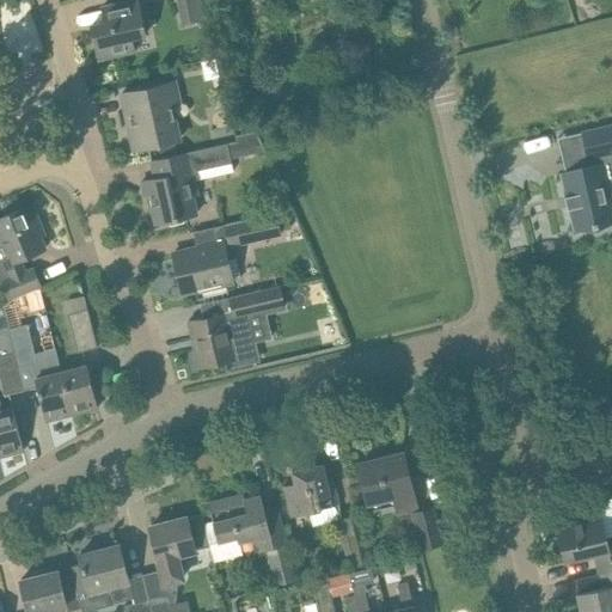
[(106,29),(92,32),(99,60),(135,51),(132,38),(146,35),(138,0),(134,0),(102,7),(106,29)]
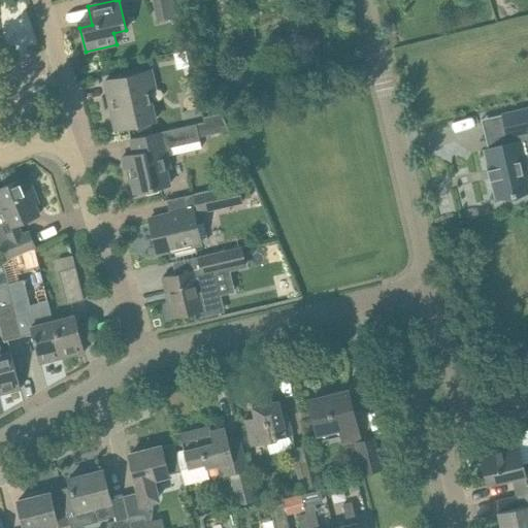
[(157,0),(161,11),(177,6),(174,0),(157,0)]
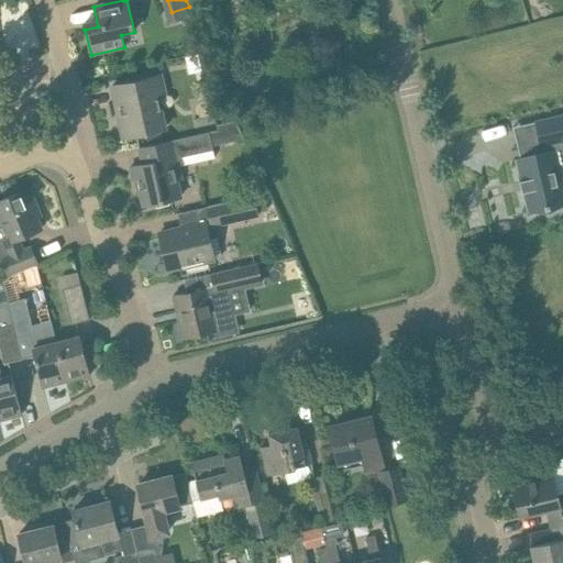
[(161,76),(133,81),(112,87),(123,138),(165,129),(157,95),(164,92),(161,76)]
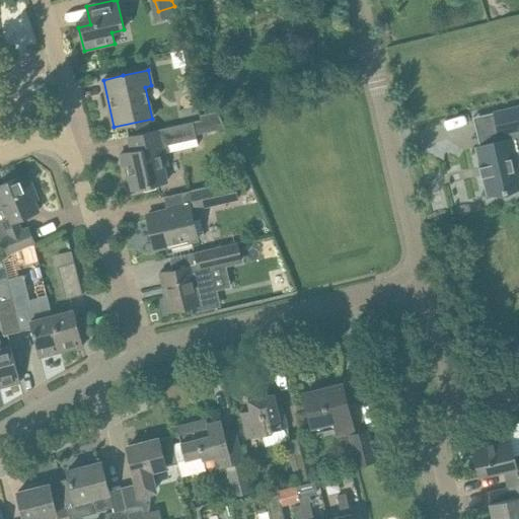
[(479,147),(475,148),(487,196),(518,188),(518,173),(514,150),(518,149),(518,106),(493,113),(498,135),(509,132),(511,140),(479,147)]
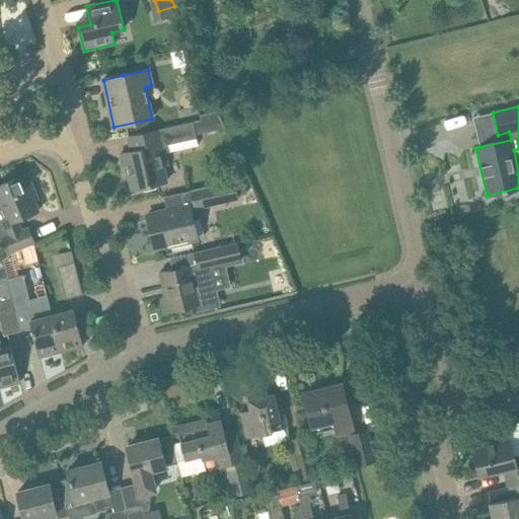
[(170,152),(199,146),(196,135),(225,129),(217,112),(200,115),(201,120),(148,132),(129,136),(132,151),(124,153),(133,190),(166,181),(160,154),(170,152)]
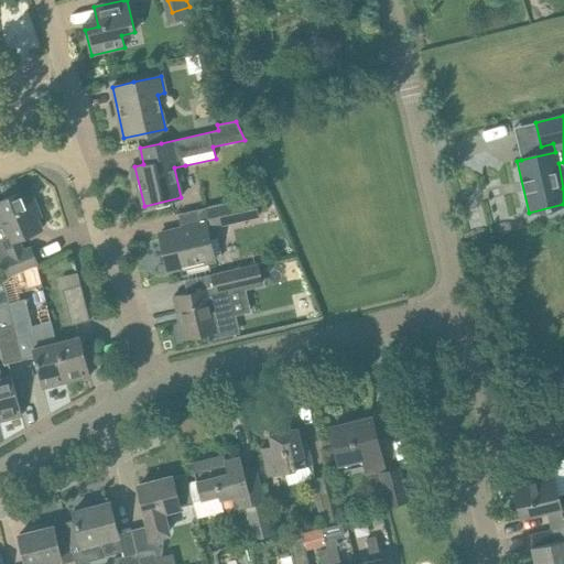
[(0,260),(0,262),(2,261),(9,275),(38,264),(31,248),(23,250),(19,239),(42,229),(34,208),(38,207),(30,188),(0,201),(0,260)]
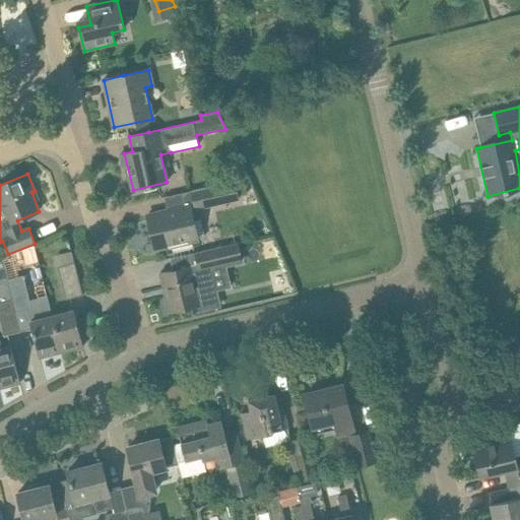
[(191,191),(195,209),(239,199),(239,196),(236,183),(235,181),(191,191)]
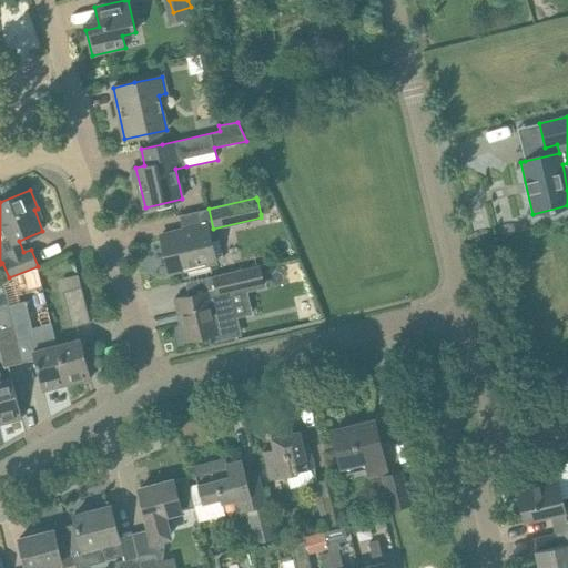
[(266,198),(257,200),(261,214),(270,212),(266,198)]
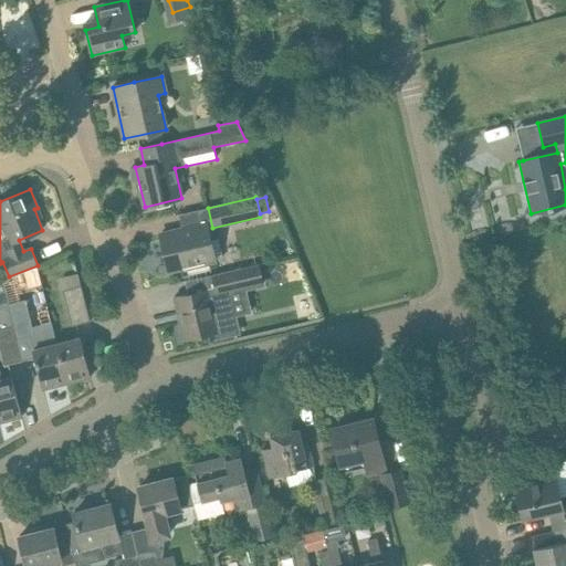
[(208,224),(181,230),(160,234),(168,271),(216,261),(216,259),(223,257),(219,239),(211,240),(208,224)]
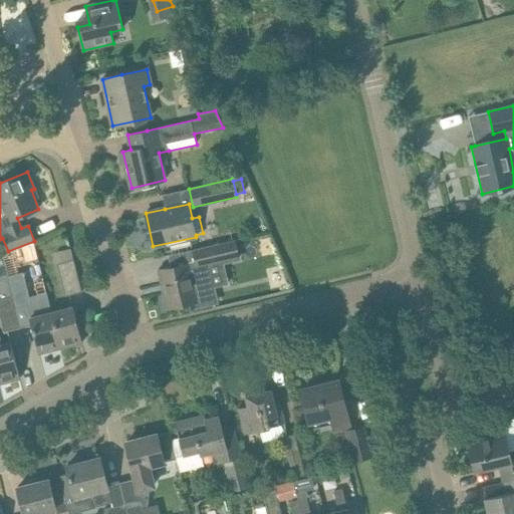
[(196,261),(159,270),(167,309),(199,302),(199,304),(219,299),(214,274),(211,264),(240,257),(236,240),(193,250),(196,261)]
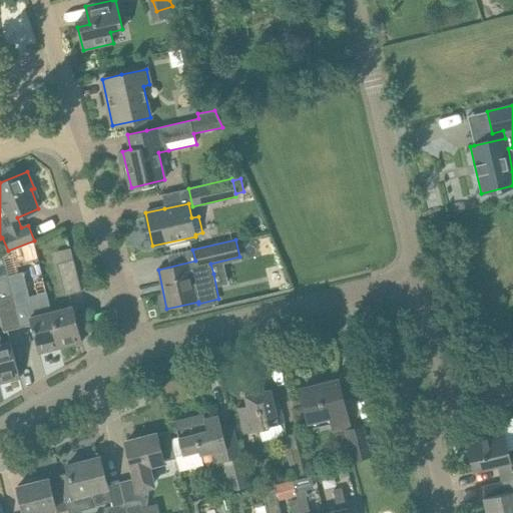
[(15,308),(7,276),(2,257),(0,258),(0,318),(3,332),(20,328),(15,308)]
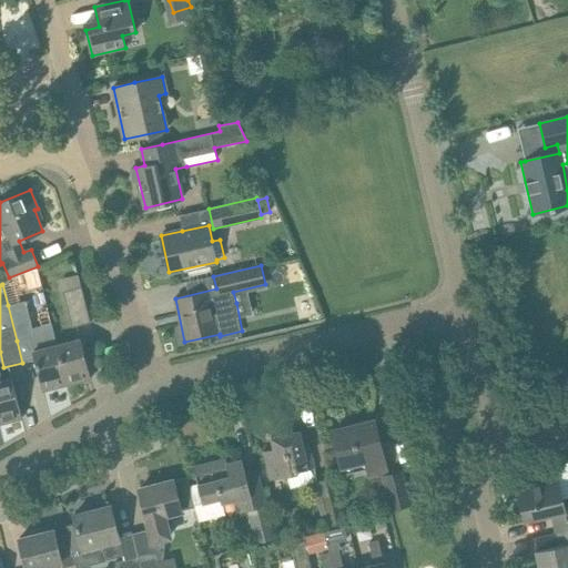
[(90,323),(81,287),(63,292),(72,327),(90,323)]
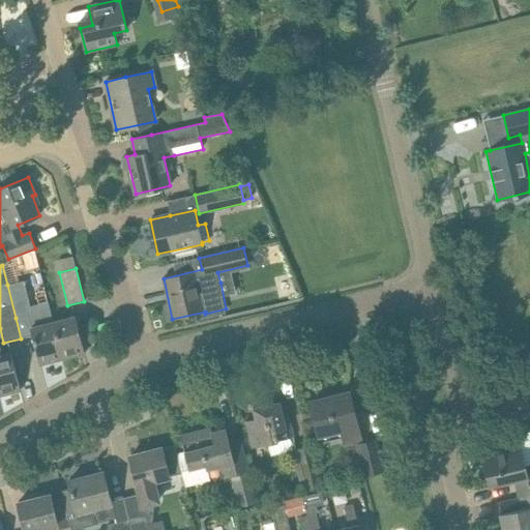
[(7,285),(16,318),(27,316),(39,364),(62,359),(53,322),(48,302),(30,306),(24,281),(7,285)]
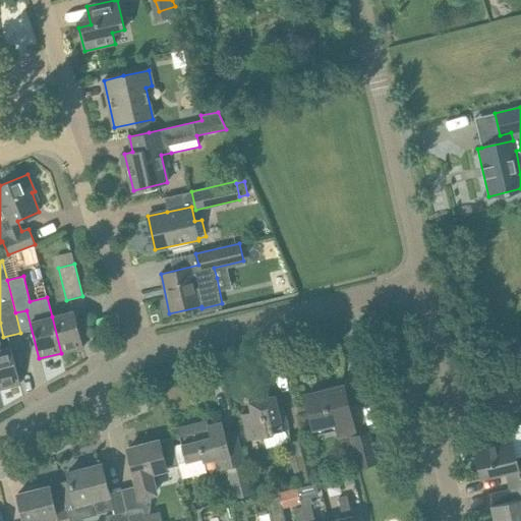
[(74,310),(52,316),(61,353),(83,347),(74,310)]
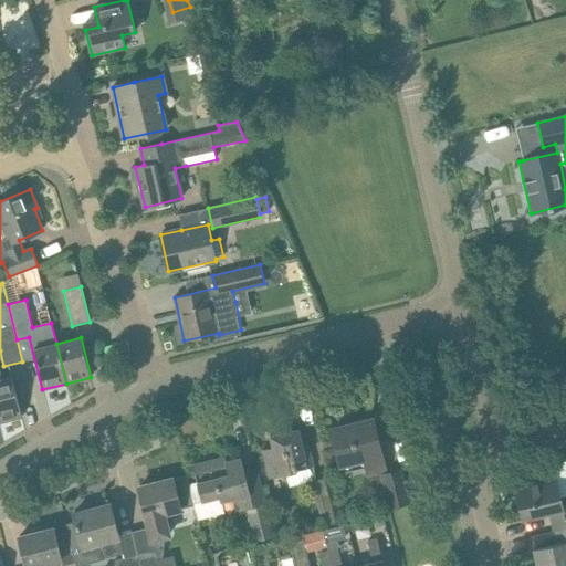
[(0,370),(0,422),(22,417),(12,377),(2,380),(0,370)]
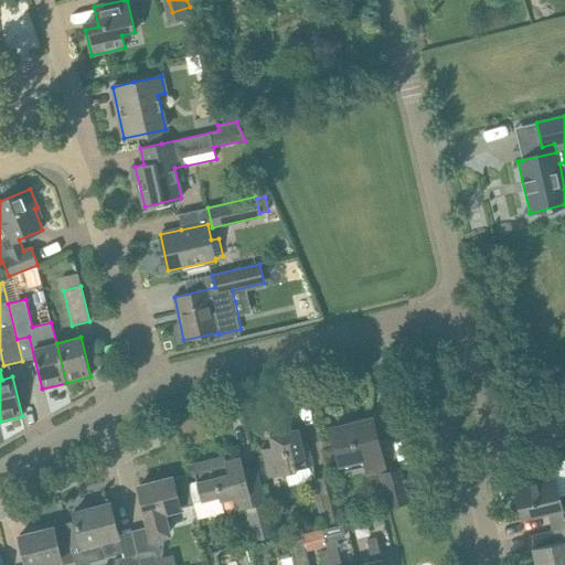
[(365,464),(369,475),(384,471),(382,459),(372,419),(331,429),(341,469),(365,464)]
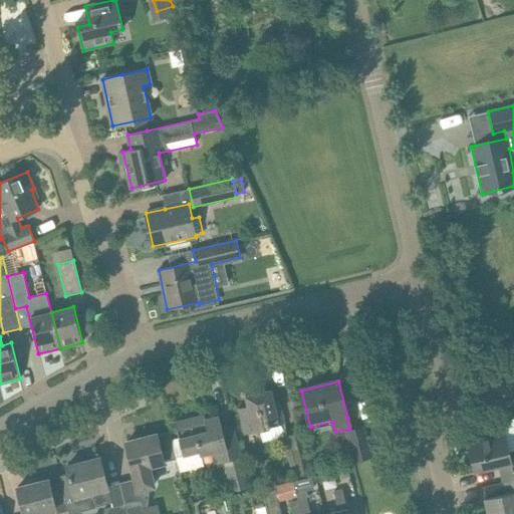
[(238,409),(243,428),(245,434),(285,424),(277,393),(266,386),(258,388),(259,393),(245,397),(248,406),(238,409)]
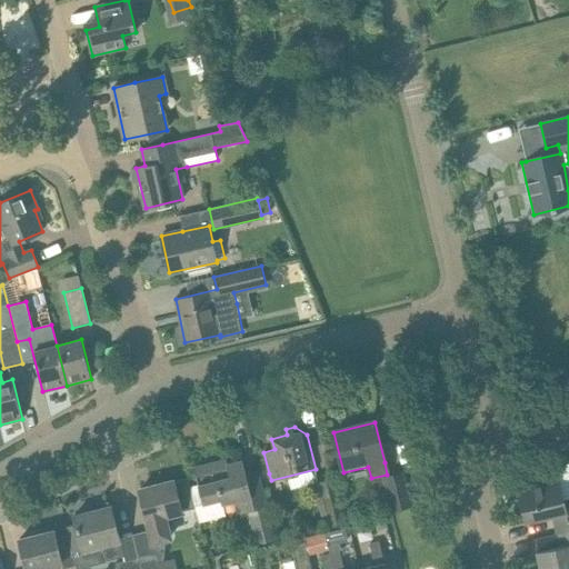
[(190,488),(196,508),(199,522),(226,516),(222,505),(235,501),(238,515),(248,511),(256,545),(276,539),(265,493),(251,497),(242,460),(228,463),(227,459),(193,467),(198,486),(190,488)]
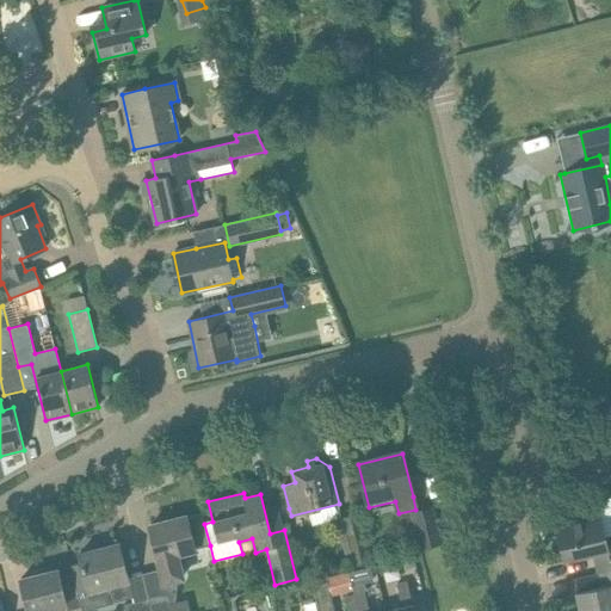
[(412,513),(421,549),(442,544),(432,508),(412,513)]
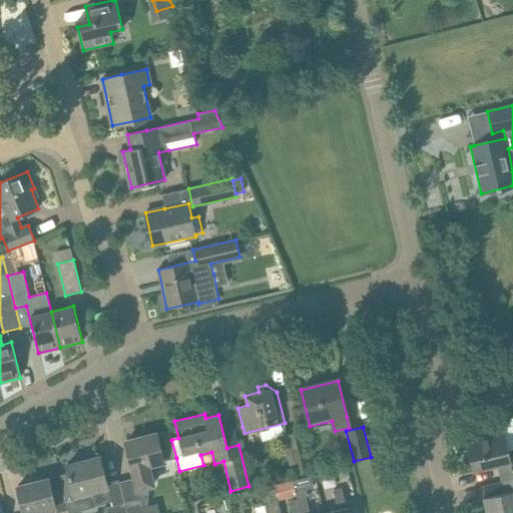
[(143,512),(142,507),(147,506),(149,489),(156,487),(150,465),(164,461),(163,461),(176,458),(171,440),(169,431),(157,435),(157,434),(126,442),(132,469),(133,469),(135,477),(121,480),(126,502),(129,512),(143,512)]
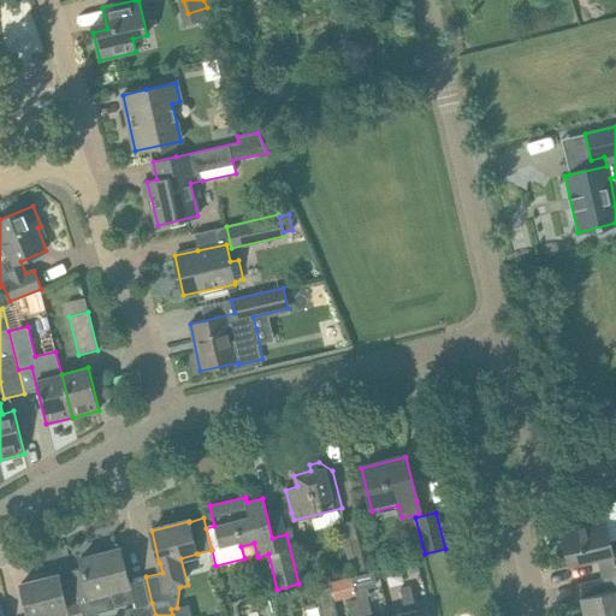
[(339,523),(351,572),(371,568),(359,519),(339,523)]
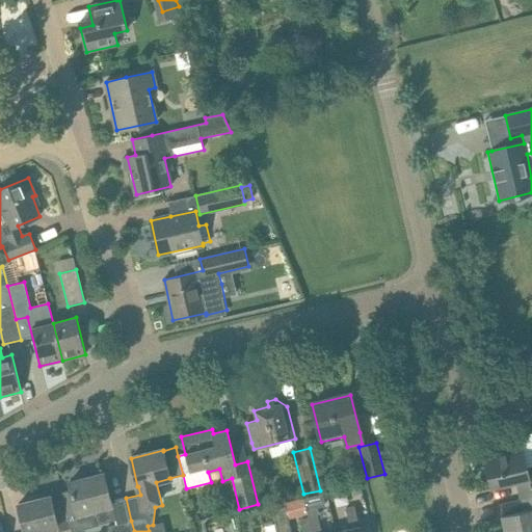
[(516,483),(521,499),(531,496),(531,467),(527,469),(523,449),(484,457),(491,488),(516,483)]
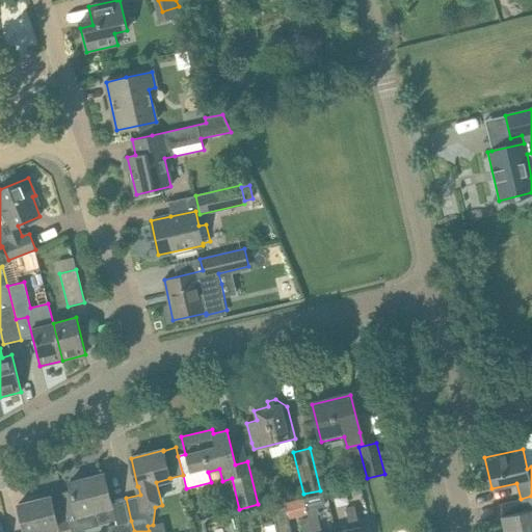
[(68,516),(77,514),(95,509),(99,525),(115,521),(104,474),(69,482),(71,490),(62,494),(63,500),(68,516)]
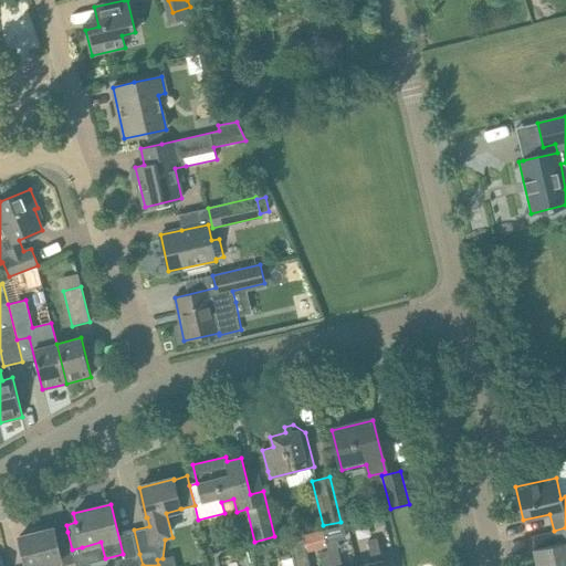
[(565,565),(565,527),(554,531),(557,544),(534,549),(537,565),(565,565)]
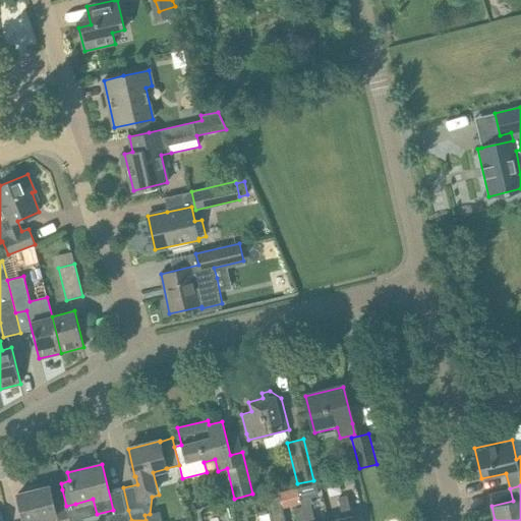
[(67,510),(66,506),(62,489),(51,493),(49,486),(18,494),(24,520),(41,520),(42,520),(56,516),(56,513),(67,510)]
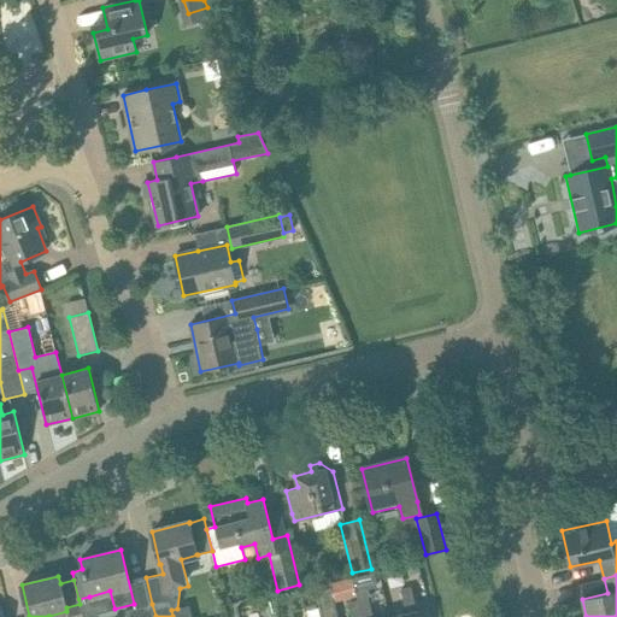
[(338,616),(331,587),(316,591),(322,616),(338,616)]
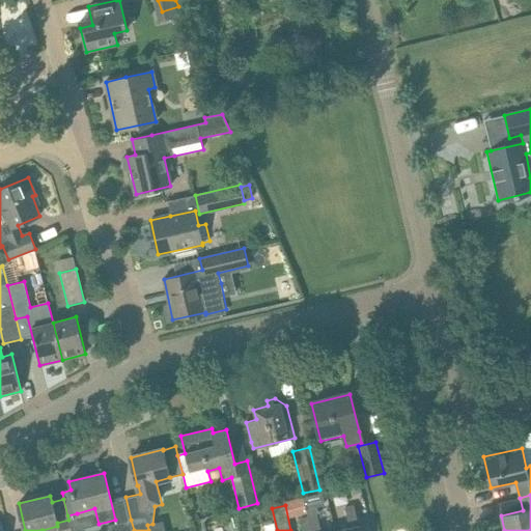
[(354,506),(344,508),(348,521),(357,519),(354,506)]
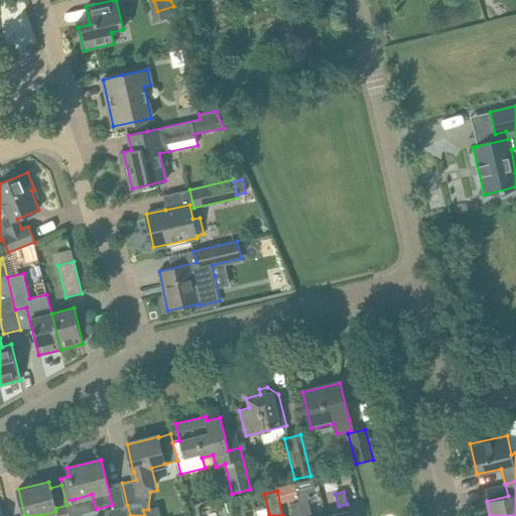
[(308,499),(299,501),(302,515),(311,512),(308,499)]
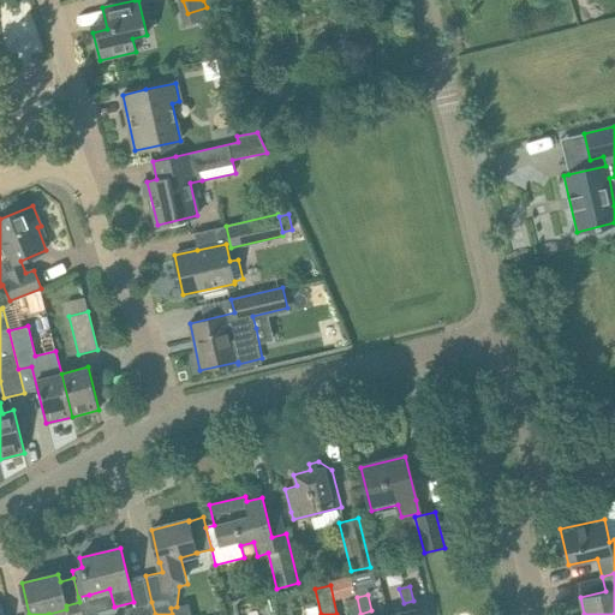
[(357,597),(346,601),(348,614),(354,614),(360,614),(357,597)]
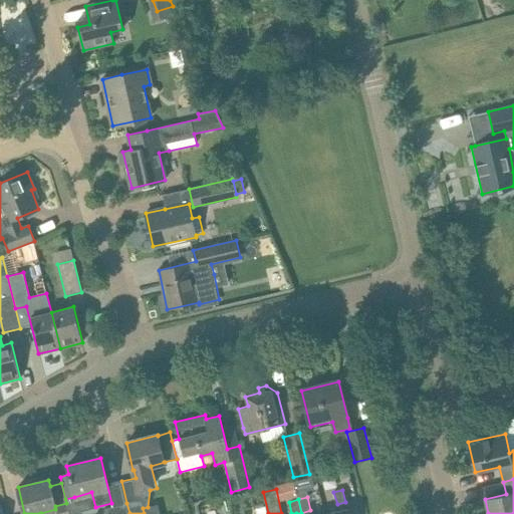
[(231,502),(222,500),(221,509),(230,510),(231,502)]
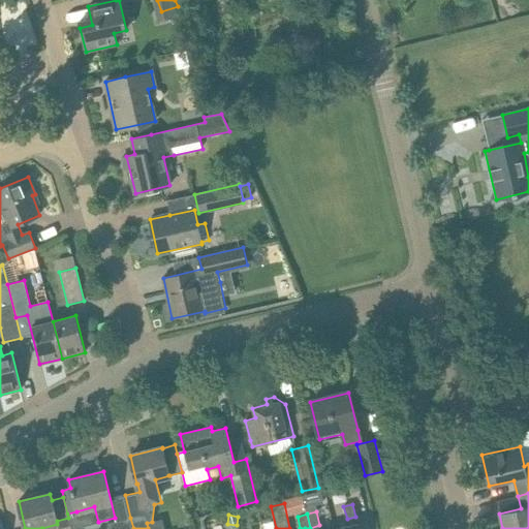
[(133,528),(130,518),(107,524),(109,528),(133,528)]
